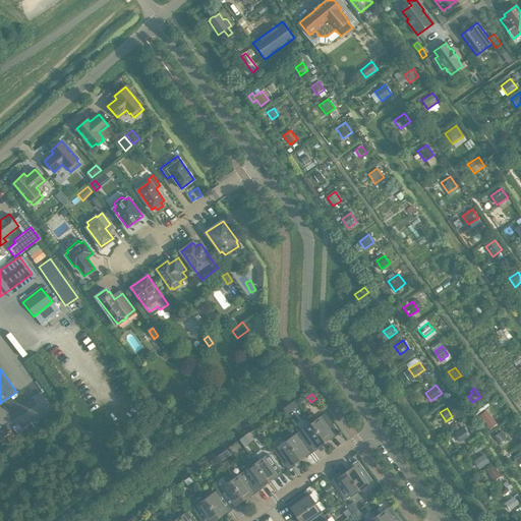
[(481,414),(485,419),(490,415),(486,410),(481,414)]
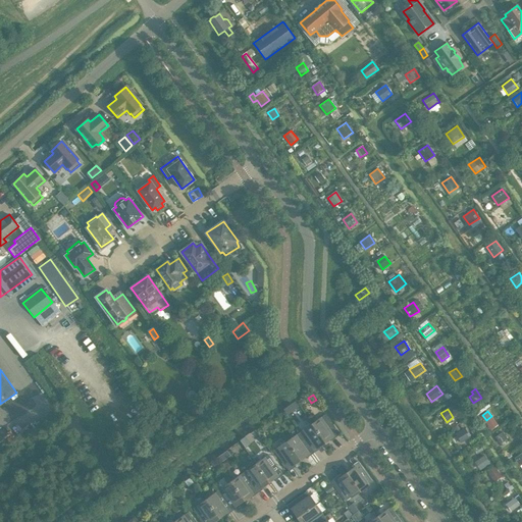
[(0,412),(0,440),(3,446),(24,431),(15,418),(8,423),(0,412)]
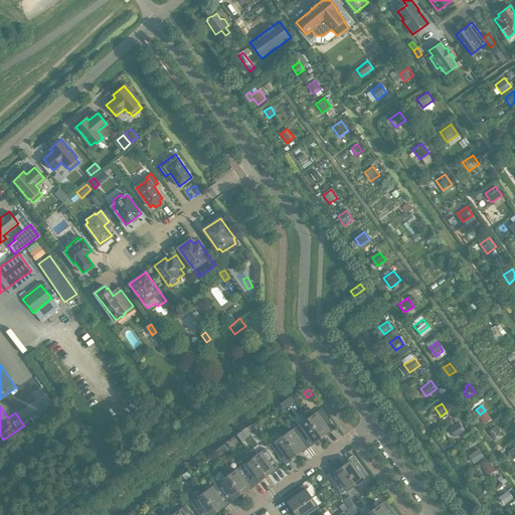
[(334,428),(320,408),(308,417),(319,435),(325,431),(327,434),(334,428)]
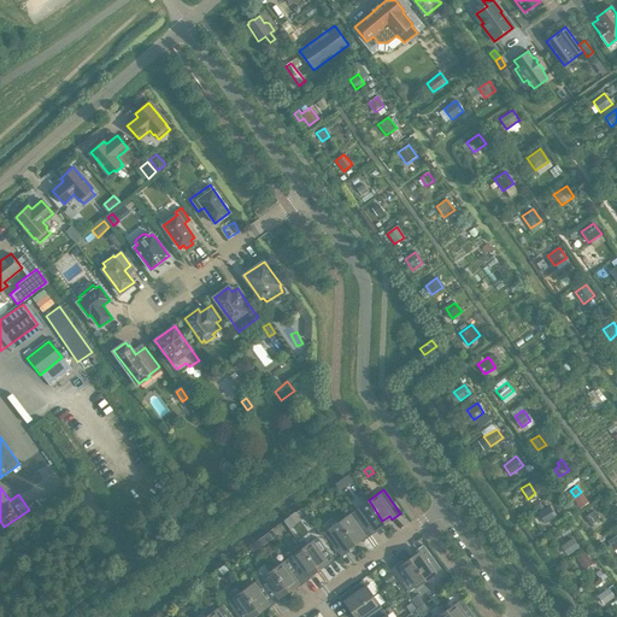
[(382,521),(369,500),(354,511),(371,535),(380,529),(376,526),(382,521)]
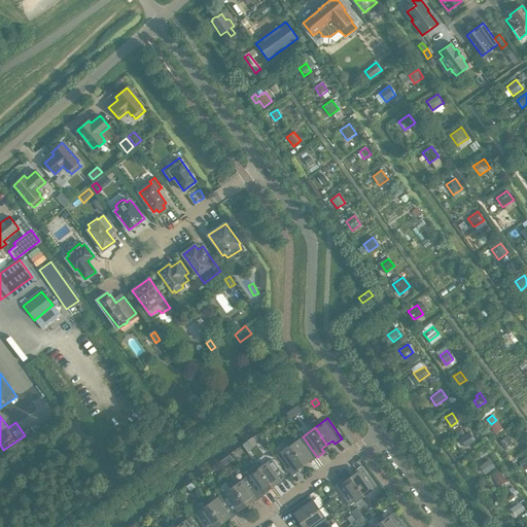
[(465,447),(475,442),(469,431),(460,437),(465,447)]
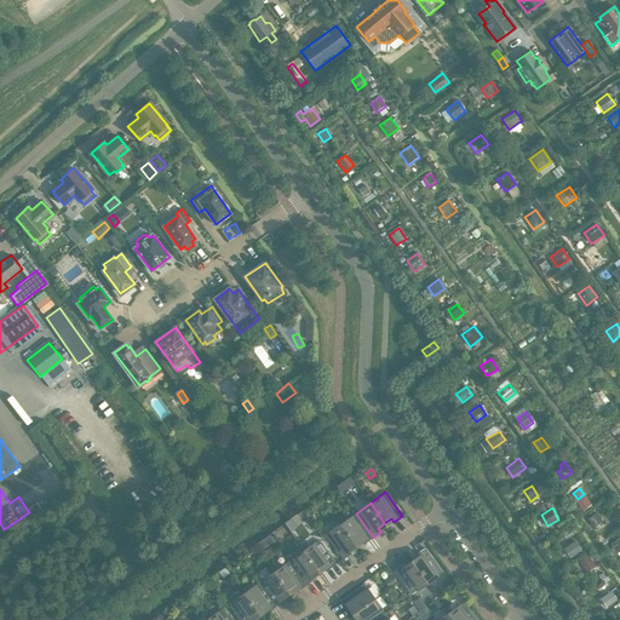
[(373,538),(356,514),(340,524),(355,544),(361,539),(365,544),(373,538)]
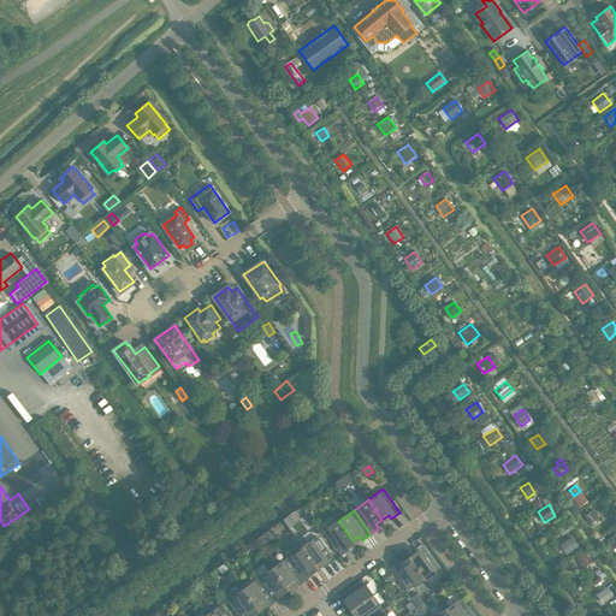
[(590,525),(598,519),(593,510),(584,516),(590,525)]
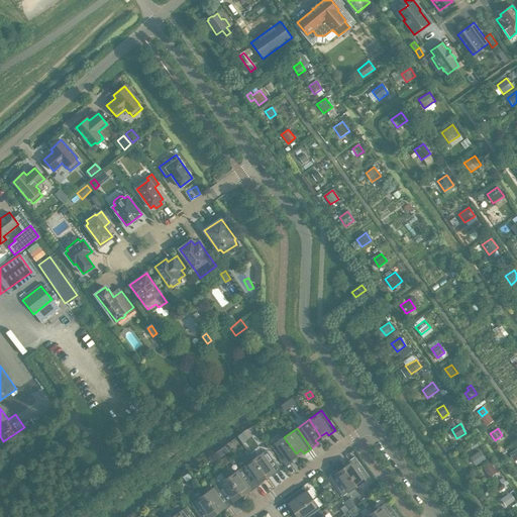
[(242,432),(236,436),(237,437),(242,444),(248,439),(243,433),(242,432)]
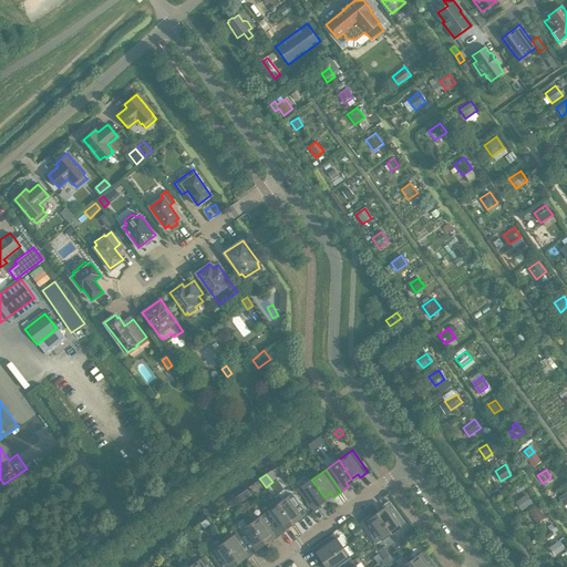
[(325,497),(311,480),(298,490),(313,512),(321,506),(319,502),(325,497)]
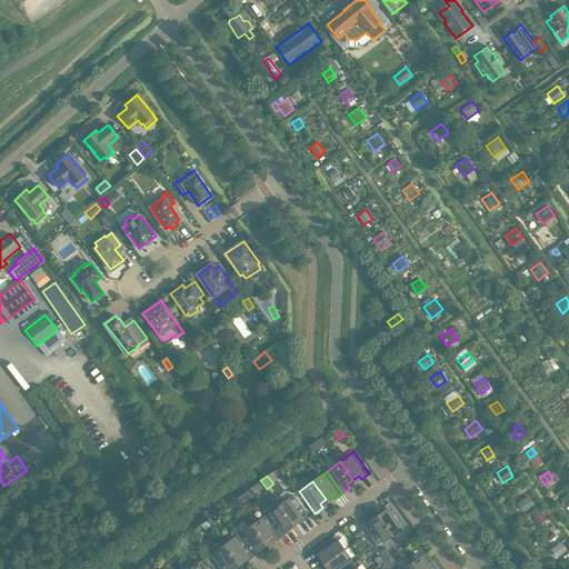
[(247,491),(242,495),(247,501),(251,498),(247,491)]
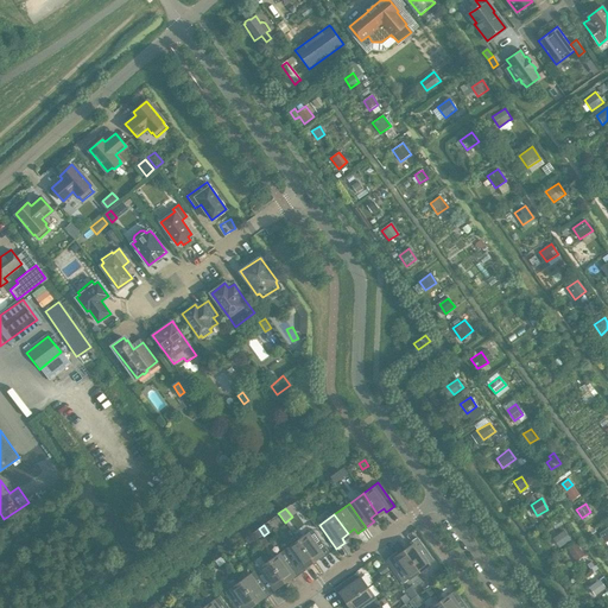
[(329,553),(312,530),(298,540),(311,559),(318,555),(321,559),(329,553)]
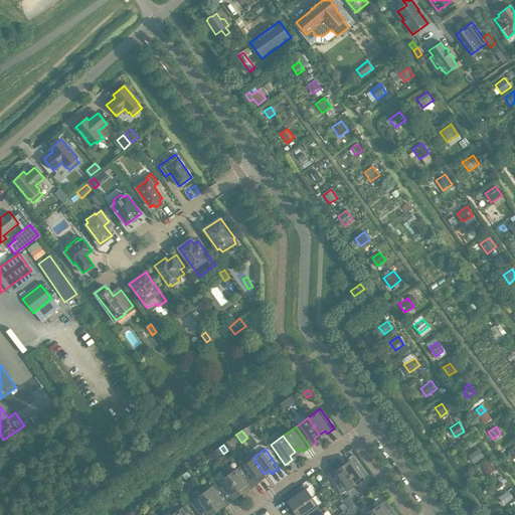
[(473,464),(483,457),(478,449),(468,456),(473,464)]
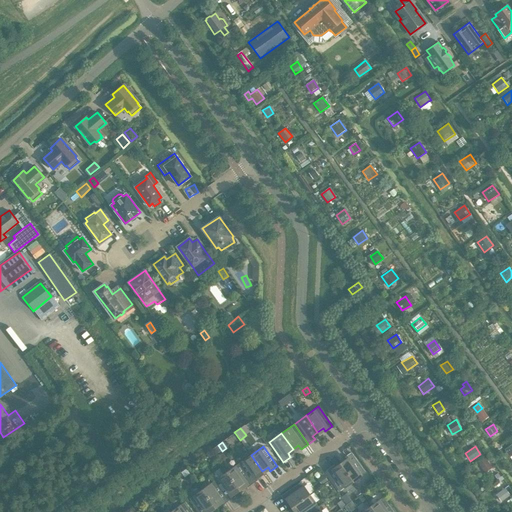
[(365,472),(351,452),(344,458),(346,461),(341,465),(353,481),(365,472)]
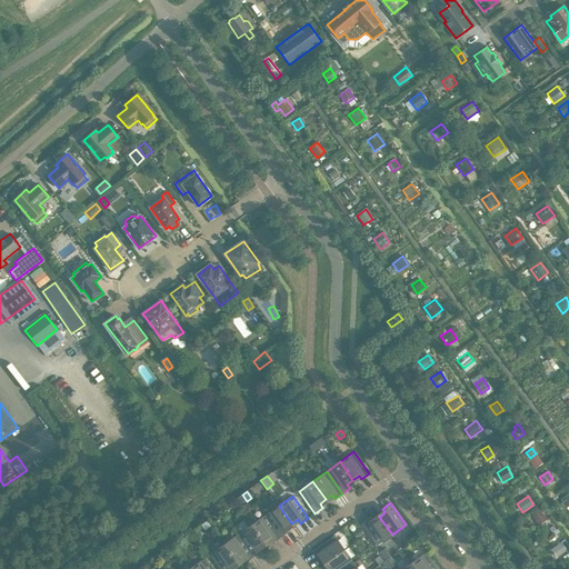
[(291,523),(279,506),(265,515),(281,537),(288,531),(286,528),(291,523)]
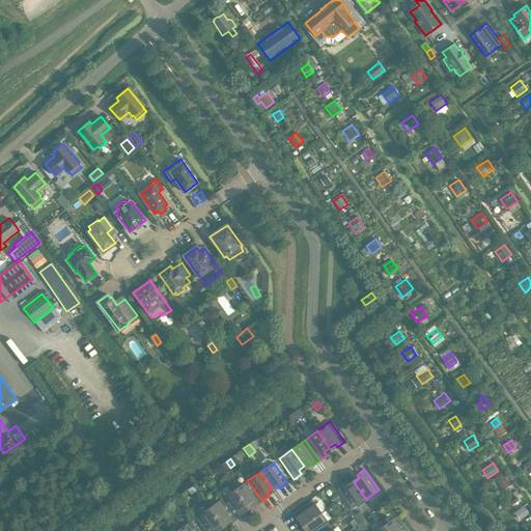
[(503,491),(510,484),(505,478),(498,483),(503,491)]
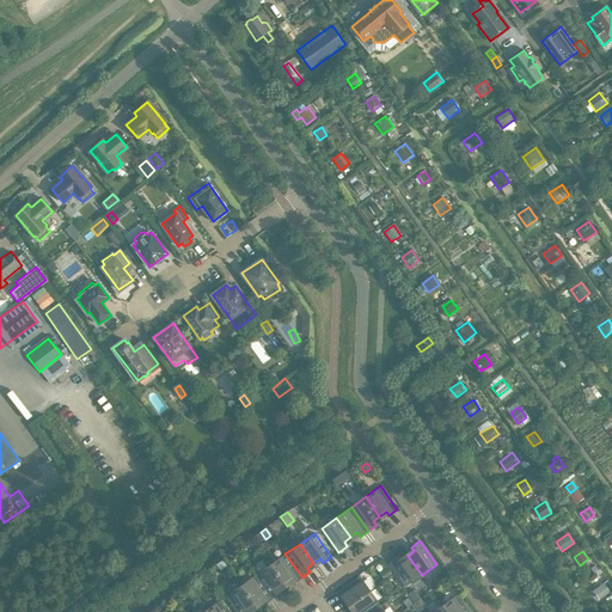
[(303,577),(285,554),(270,564),(285,583),(291,580),(294,583),(303,577)]
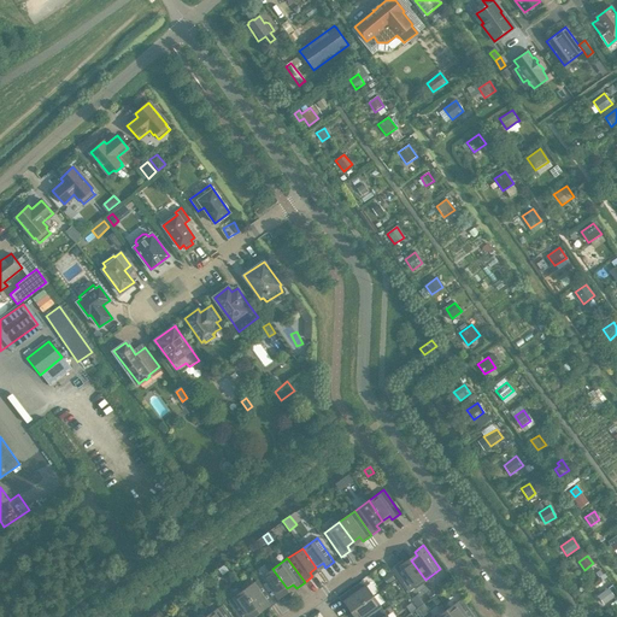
[(425,580),(411,560),(405,565),(401,560),(393,566),(410,591),(425,580)]
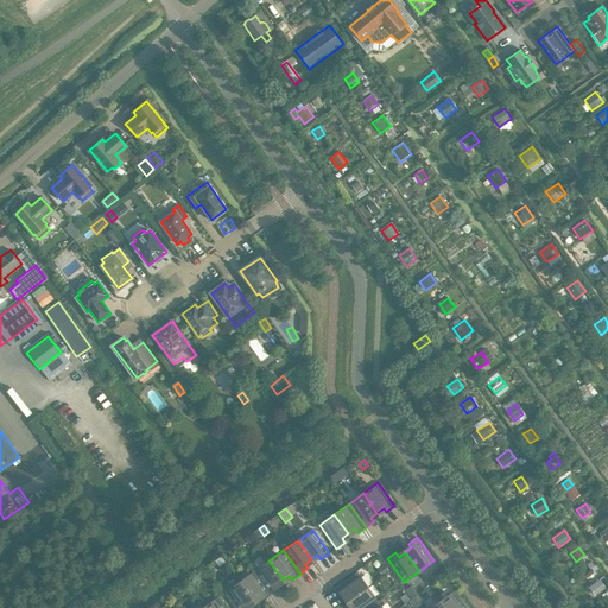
[(283,580),(268,561),(254,571),(271,595),(279,589),(276,584),(283,580)]
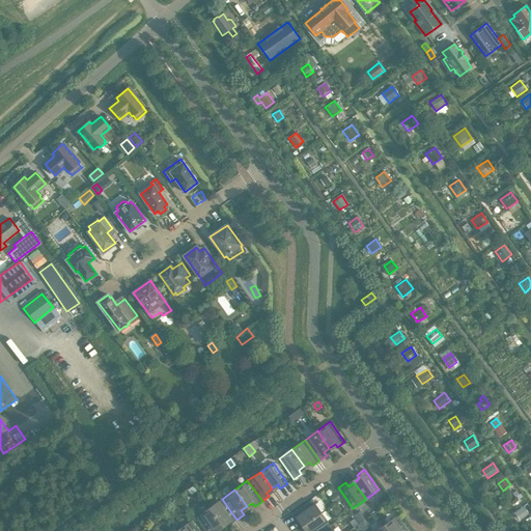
[(337,493),(331,497),(335,502),(341,498),(337,493)]
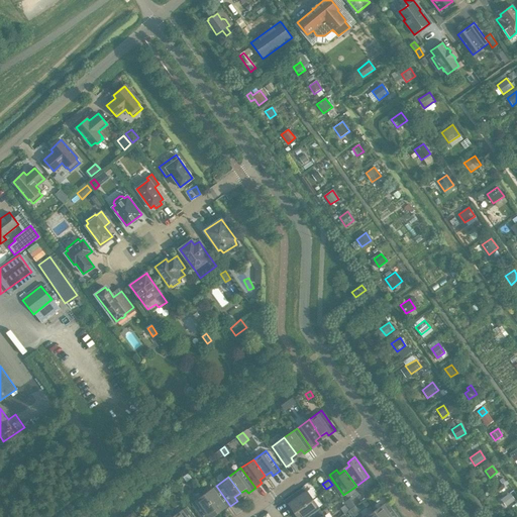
[(376,481),(369,487),(373,493),(381,487),(376,481)]
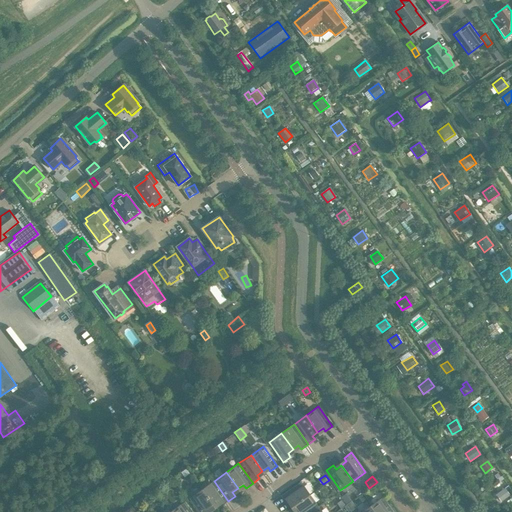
[(228,501),(214,481),(202,490),(213,506),(219,502),(221,506),(228,501)]
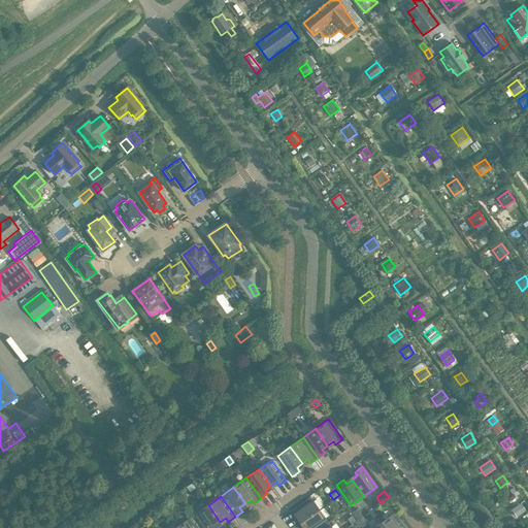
[(319,509),(309,497),(290,512),(295,519),(298,516),(302,522),(319,509)]
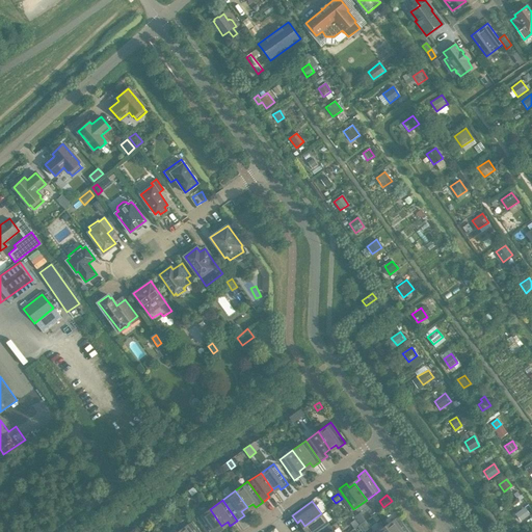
[(521,521),(531,513),(527,506),(515,513),(521,521)]
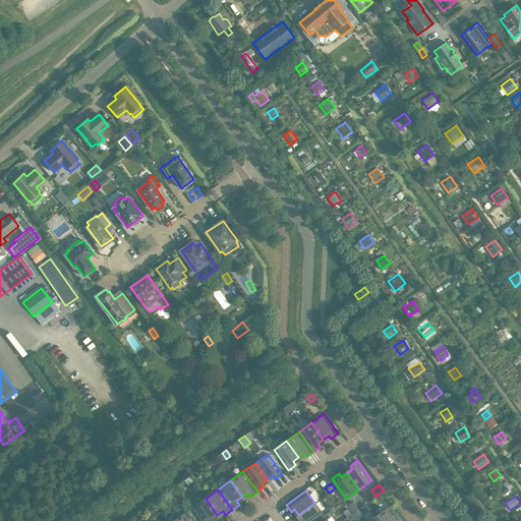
[(217,515),(206,499),(192,508),(201,520),(213,520),(212,519),(217,515)]
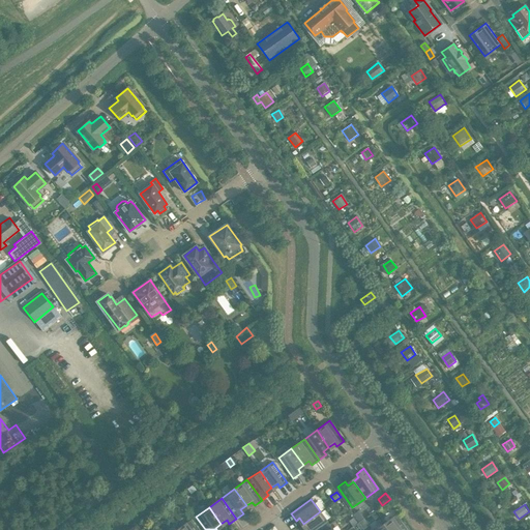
[(321,529),(329,524),(320,511),(303,524),(307,529),(305,529),(321,529)]
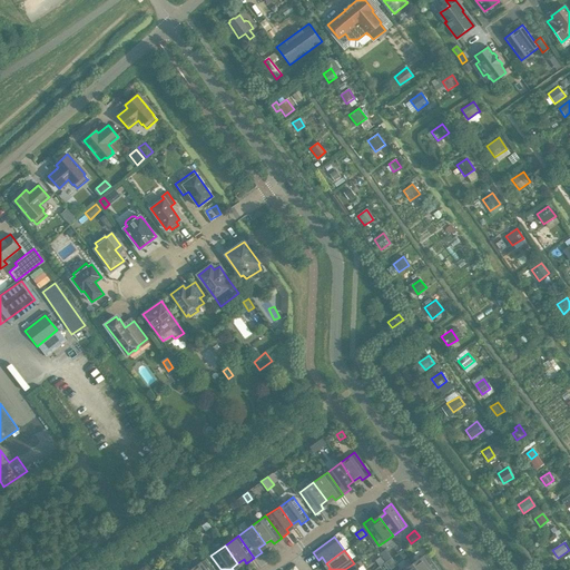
[(389,553),(382,558),(385,562),(392,558),(389,553)]
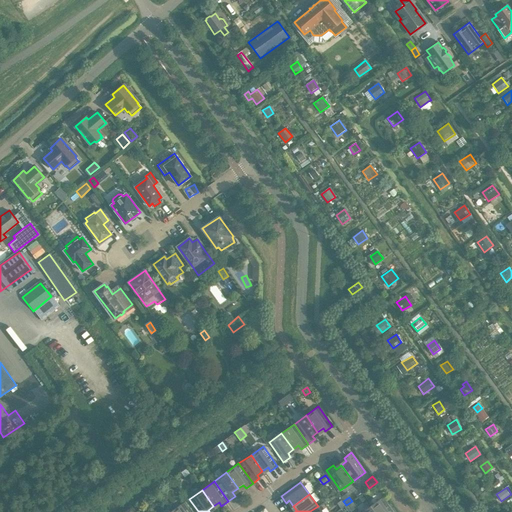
[(393,511),(383,497),(370,506),(374,511),(393,511)]
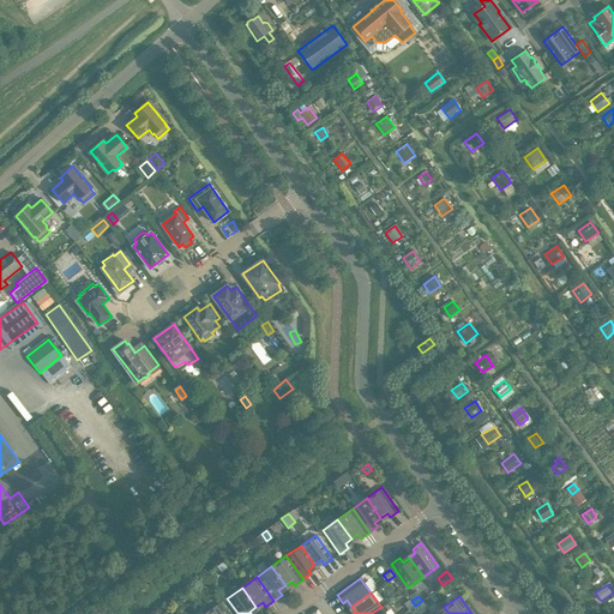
[(228,613),(221,602),(205,613),(228,613)]
